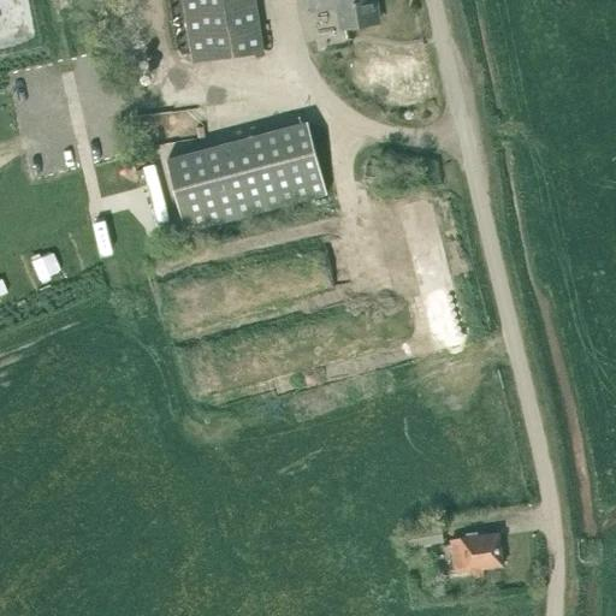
[(182,0),(193,64),(265,54),(256,0),(182,0)]
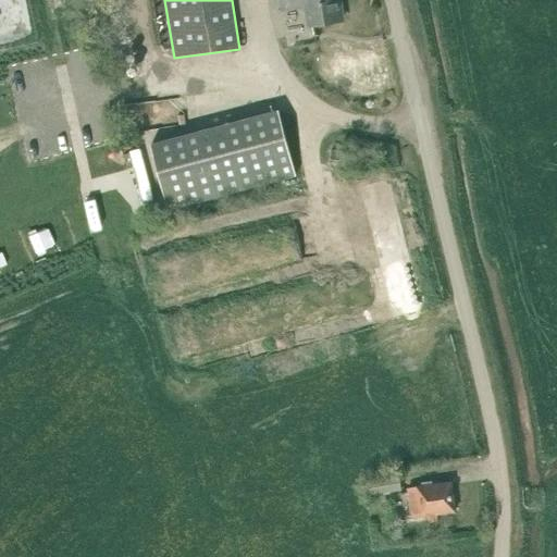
[(339,0),(281,0),(283,12),(307,9),(310,28),(343,24),(339,0)]
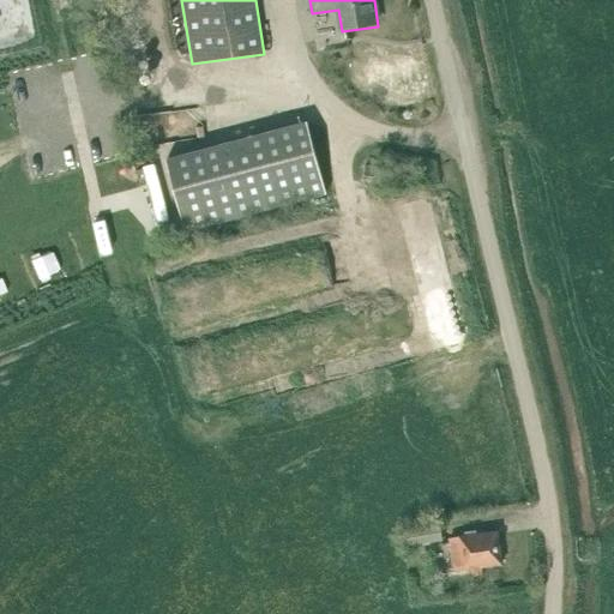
[(186,232),(327,194),(308,121),(167,158),(186,232)]
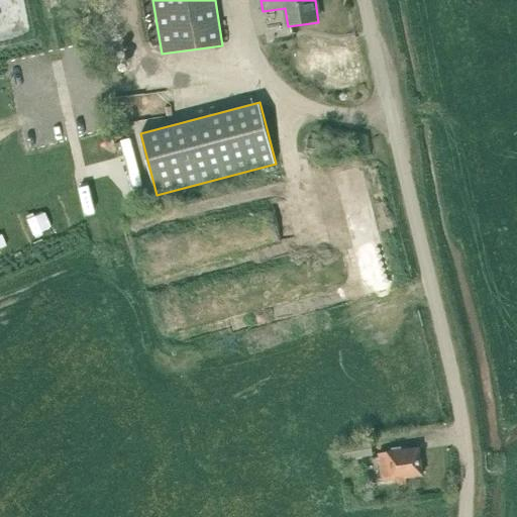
[(338,446),(339,453),(340,459),(374,454),(371,441),(338,446)]
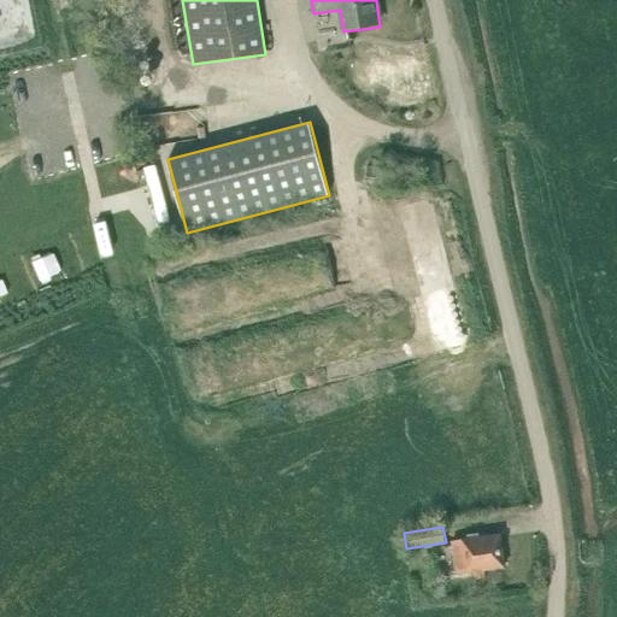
[(462,539),(451,540),(457,573),(474,570),(475,579),(486,577),(483,569),(503,565),(499,534),(462,540),(462,539)]
